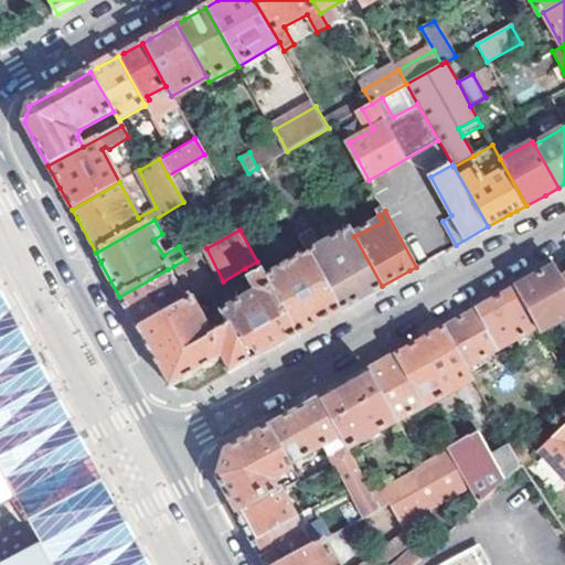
[(310,254),(340,309),(361,297),(382,286),(354,236),(352,231),(322,247),(313,232),(301,238),(310,254)]
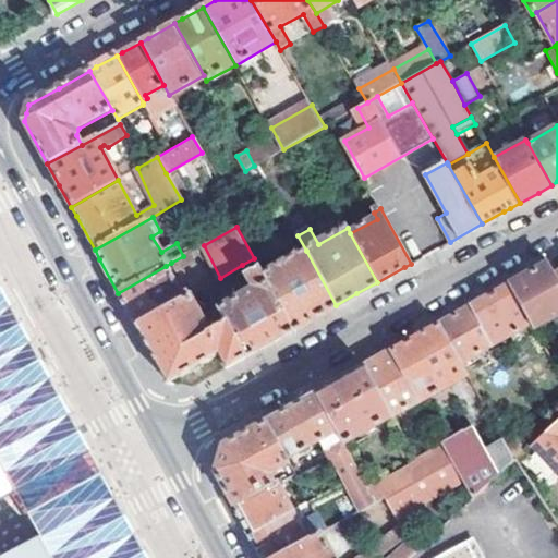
[(264,275),(293,329),(316,316),(336,305),(306,251),(264,275)]
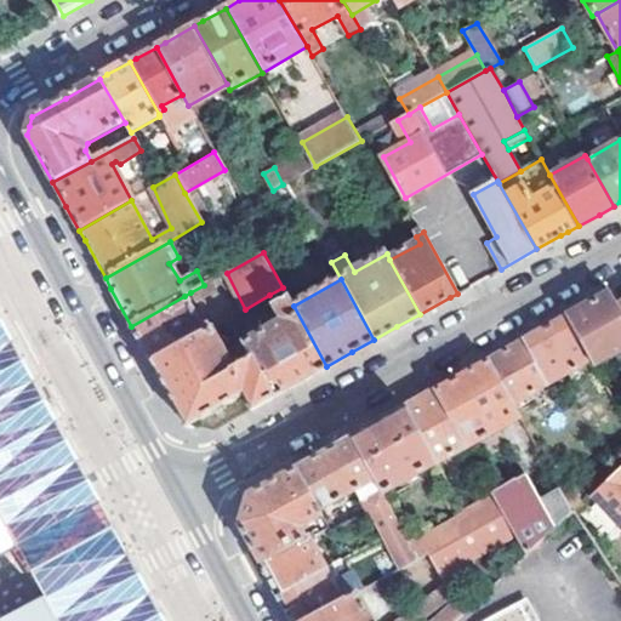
[(191,292),(197,303),(218,290),(212,280),(204,285),(191,292)]
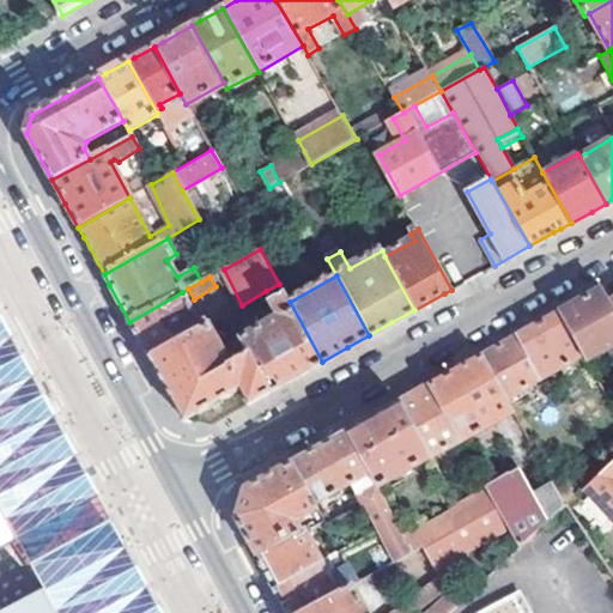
[(266,291),(271,299),(283,291),(279,284),(266,291)]
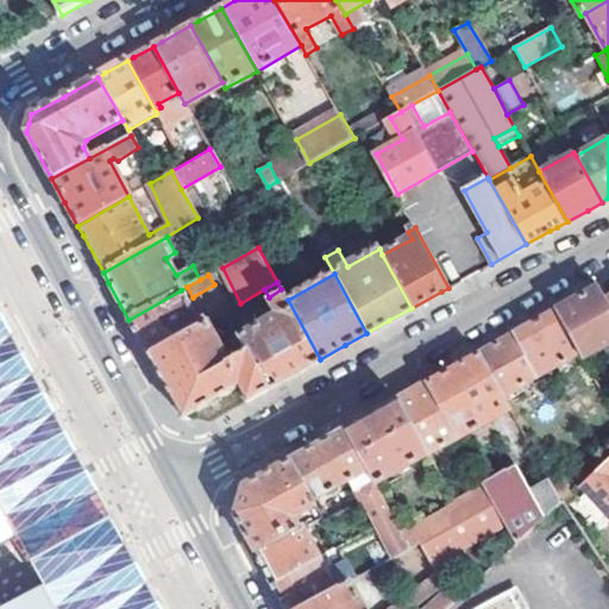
[(239,337),(268,389),(294,374),(320,359),(288,300),(281,289),(269,297),(278,314),(239,337)]
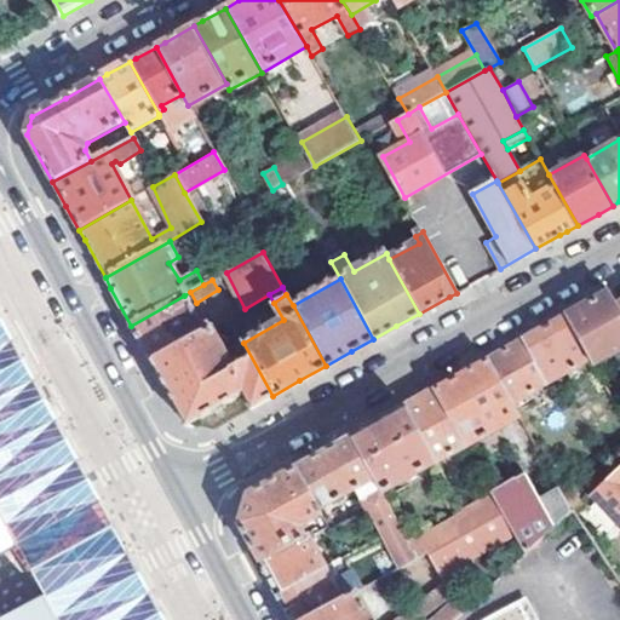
[(595,367),(619,351),(619,310),(618,305),(610,294),(603,298),(568,317),(592,360),(595,367)]
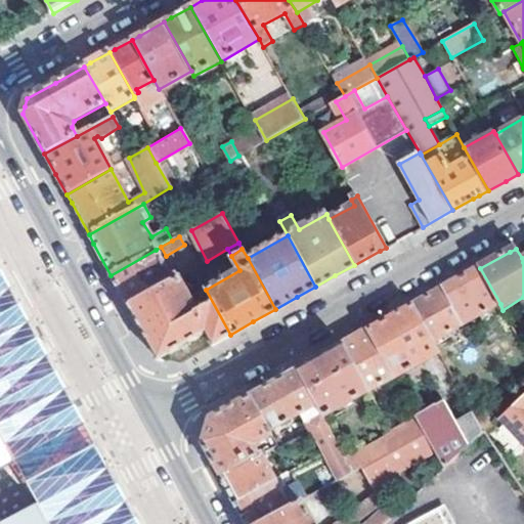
[(156,250),(111,275),(124,299),(128,306),(177,278),(174,273),(169,275),(156,250)]
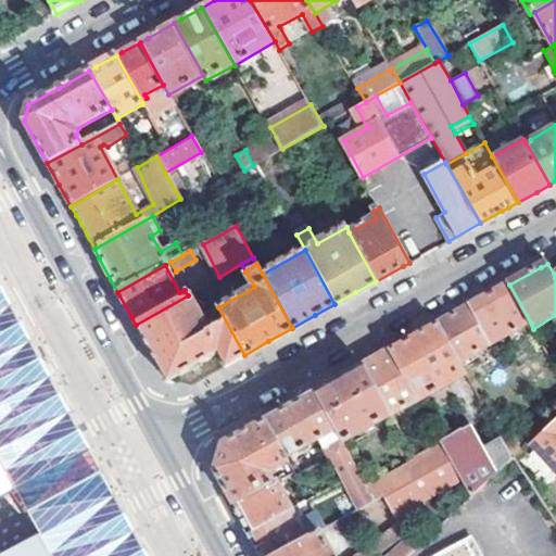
[(0,464),(15,493),(90,451),(88,447),(60,463),(49,429),(72,416),(0,283),(0,464)]
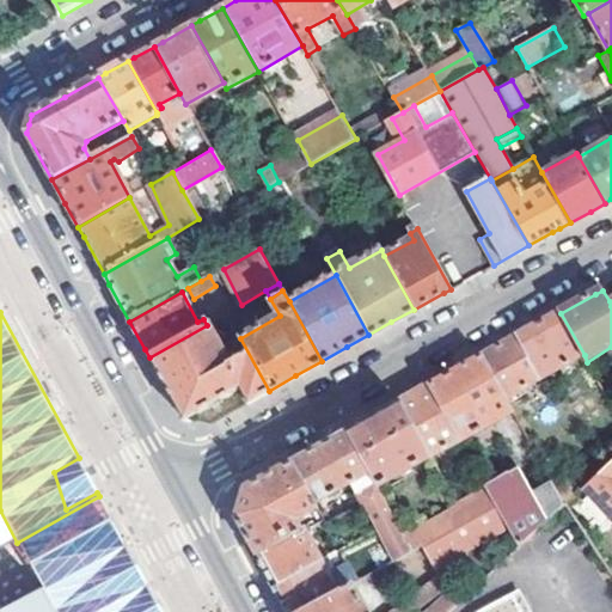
[(506,401),(585,355),(561,313),(524,334),(482,357),(506,401)]
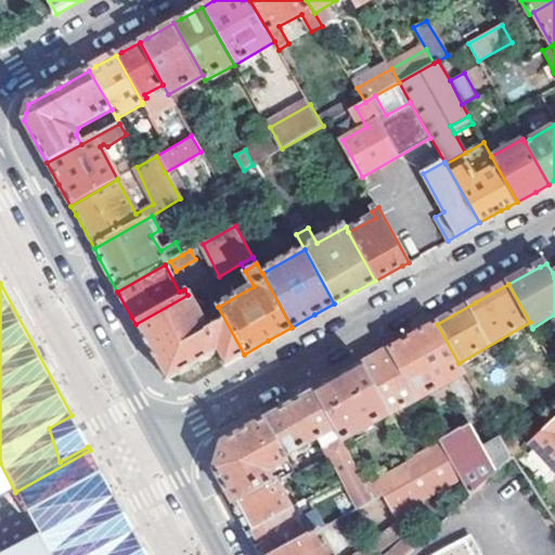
[(216,352),(222,366),(244,355),(218,307),(209,311),(213,317),(203,322),(188,295),(136,324),(149,348),(164,376),(169,378),(216,352)]
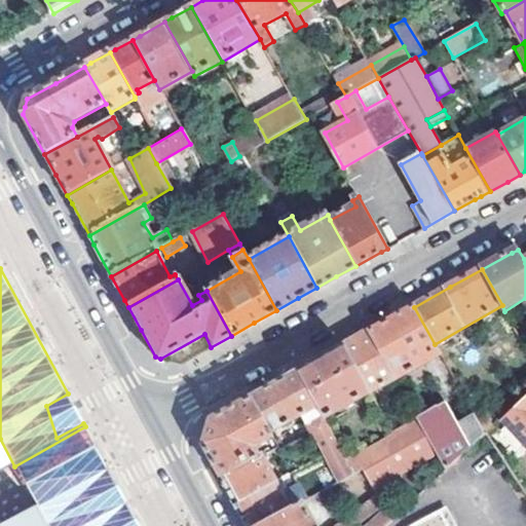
[(435,344),(414,307),(407,311),(370,332),(397,378),(440,353),(435,344)]
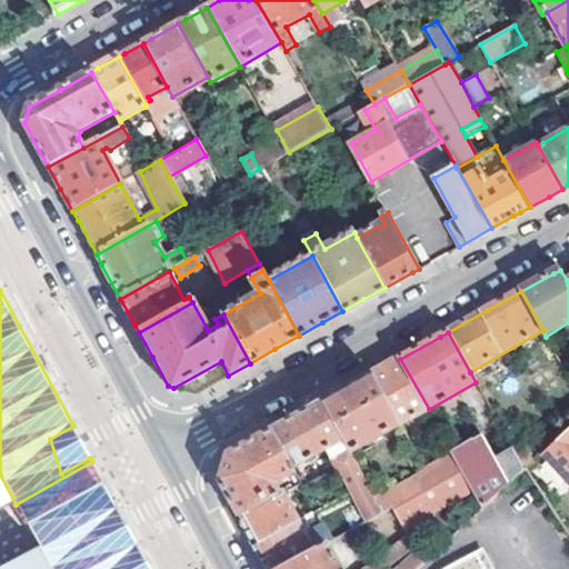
[(429,409),(400,359),(391,363),(372,375),(401,425),(429,409)]
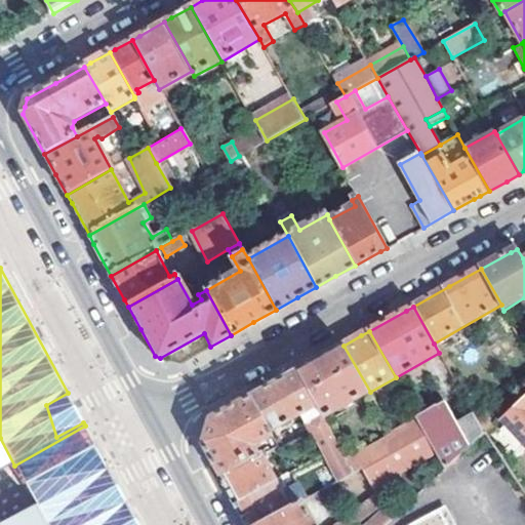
[(370,392),(344,346),(337,350),(299,371),(326,417),(370,392)]
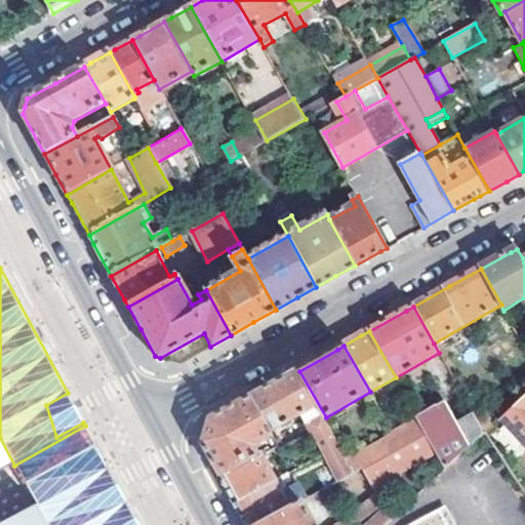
[(277,442),(280,447),(313,429),(340,477),(356,468),(351,458),(326,417),(299,371),(261,392),(250,398),(271,433),(300,415),(306,425),(277,442)]
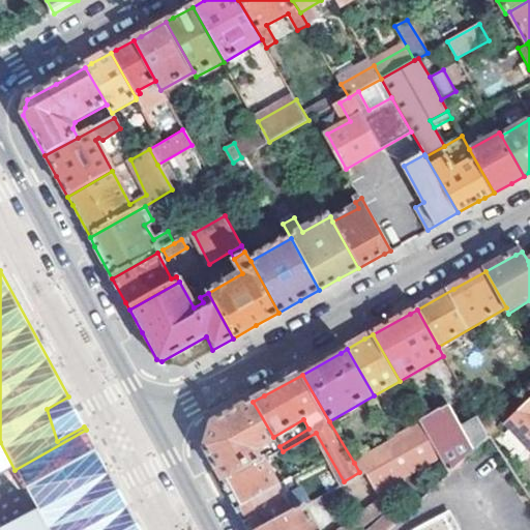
[(84,427),(68,396),(47,409),(57,441),(84,427)]
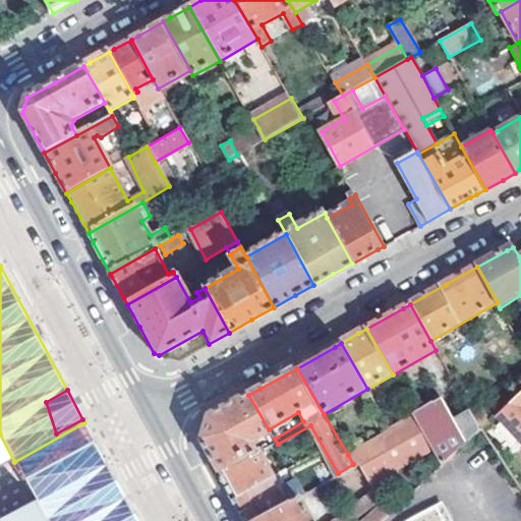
[(520,391),(496,414),(520,460),(520,391)]
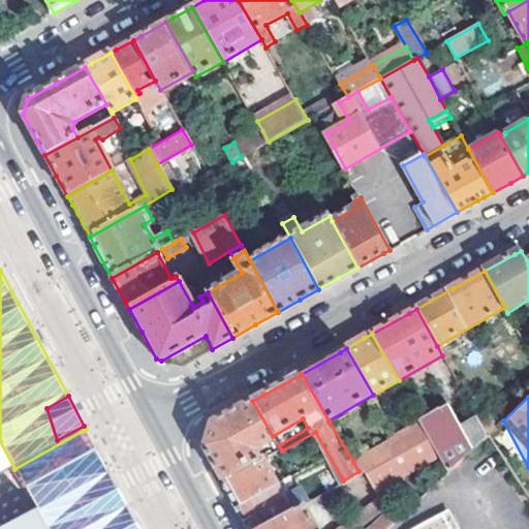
[(252,401),(212,424),(208,436),(205,448),(219,474),(222,479),(261,459),(257,449),(275,439),(273,436),(252,401)]
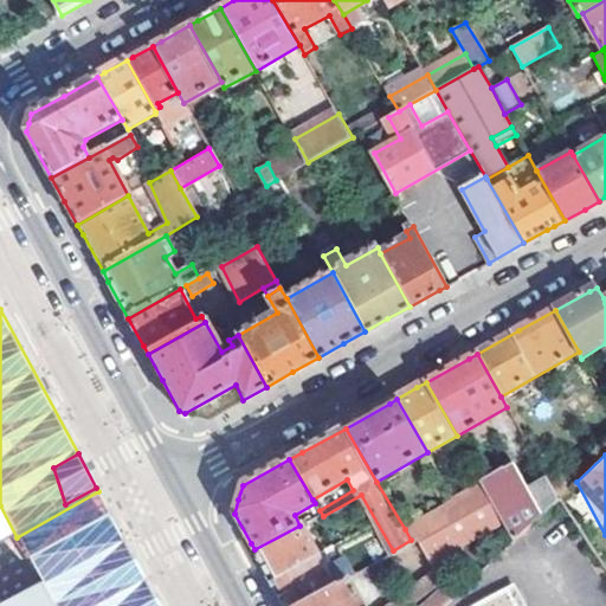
[(559,498),(547,477),(529,488),(514,462),(503,469),(498,462),(492,465),(496,471),(482,479),(483,483),(503,520),(515,539),(559,498)]
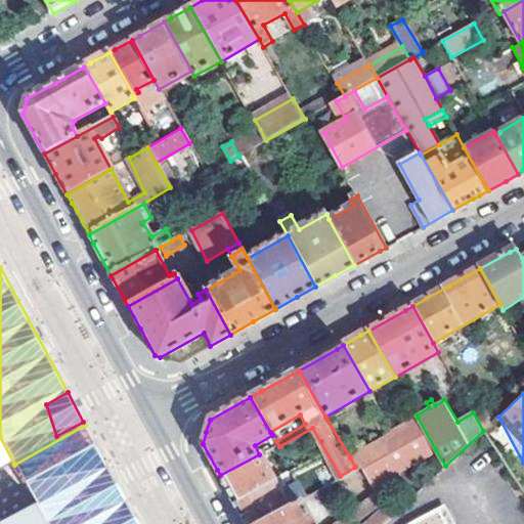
[(392,432),(350,457),(355,467),(362,463),(368,473),(373,480),(378,489),(380,493),(406,479),(400,469),(435,449),(418,418),(399,429),(395,422),(388,426),(392,432)]
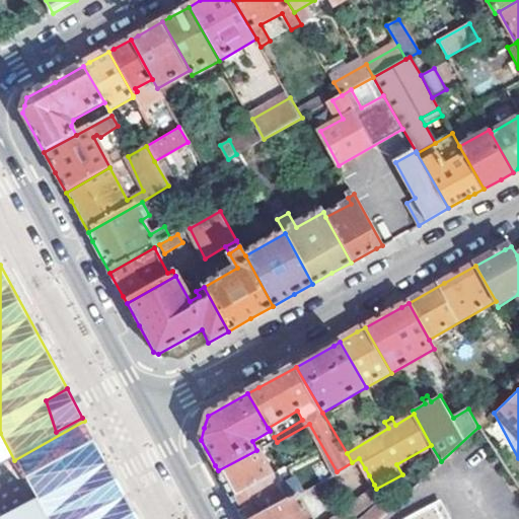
[(84,421),(14,460),(26,483),(35,501),(106,461),(94,440),(84,421)]
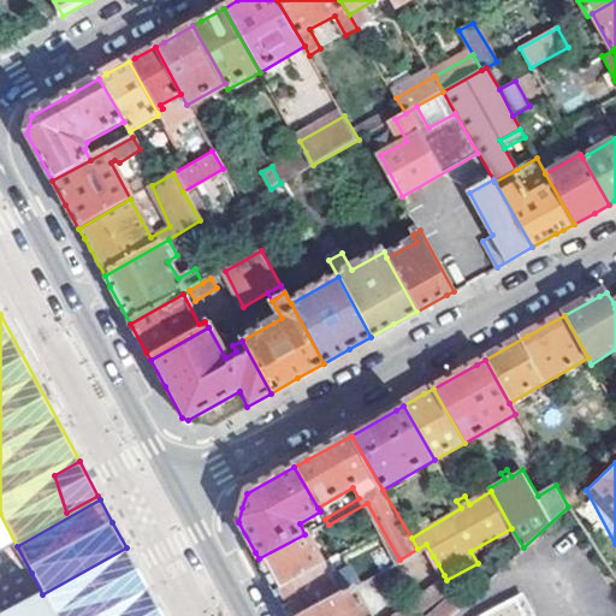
[(0,555),(17,546),(0,514),(0,555)]
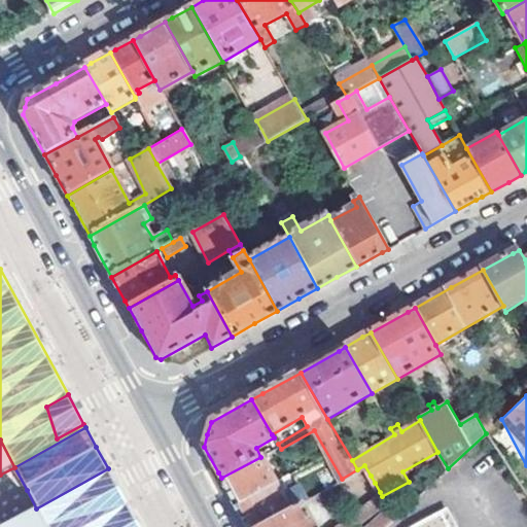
[(260,457),(221,478),(233,499),(236,504),(277,481),(262,456),(260,457)]
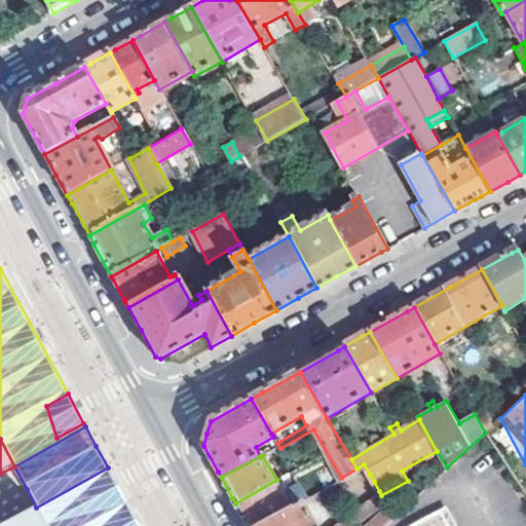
[(317,492),(324,503),(370,475),(364,464),(357,468),(341,478),(317,492)]
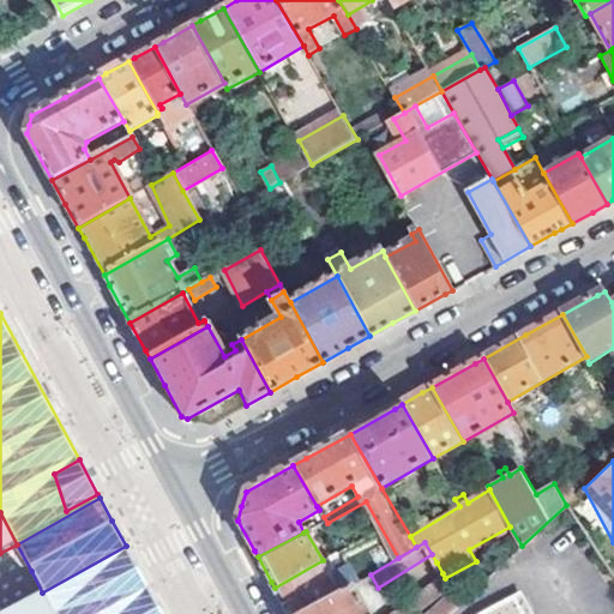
[(130,552),(126,546),(42,593),(54,613),(162,613),(148,587),(122,600),(98,569),(130,552)]
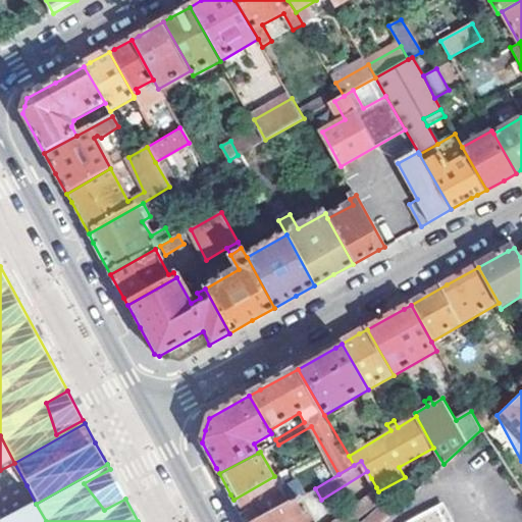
[(125,499),(110,469),(84,483),(104,510),(125,499)]
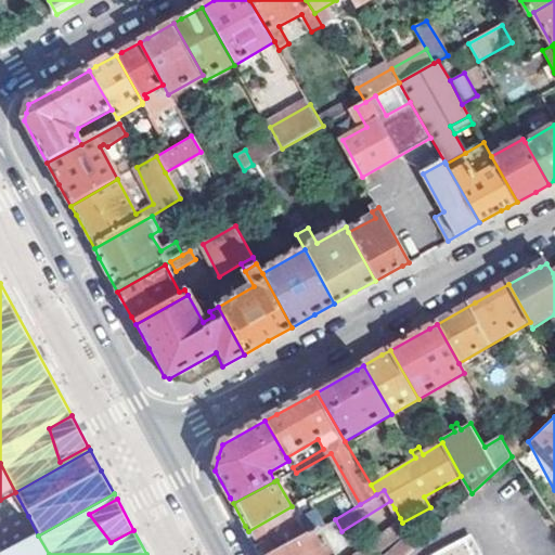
[(260,554),(269,554),(307,534),(292,506),(248,531),(259,553),(260,554)]
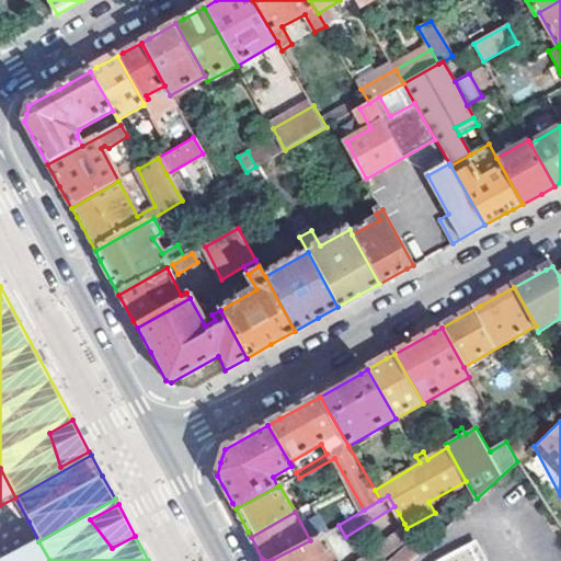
[(399,514),(351,547),(357,560),(404,524),(399,514)]
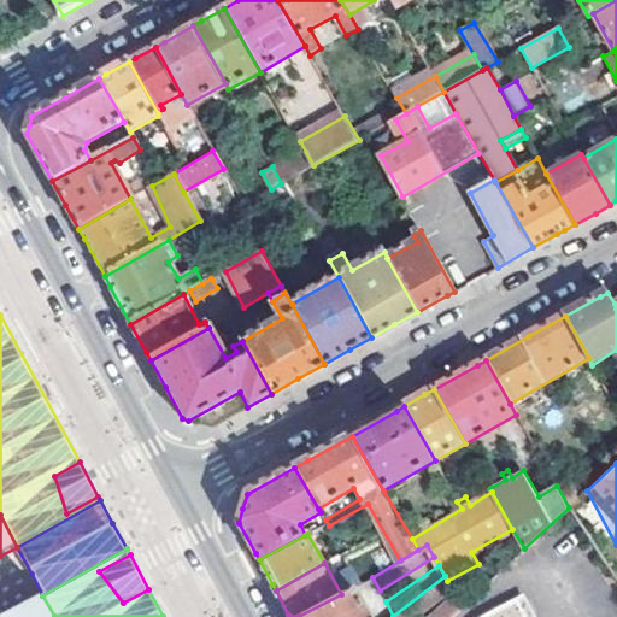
[(393,616),(415,616),(452,589),(447,581),(445,576),(393,616)]
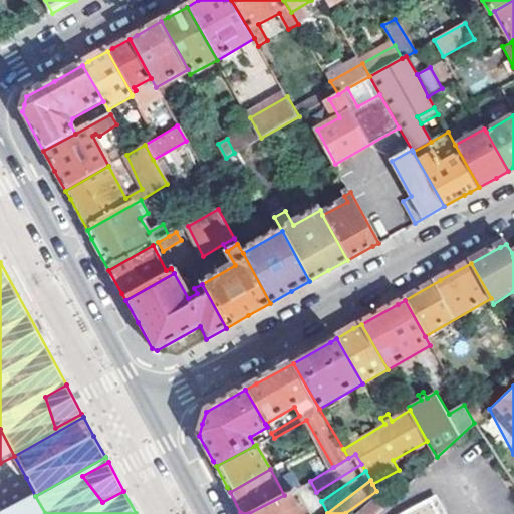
[(307,513),(294,489),(284,495),(249,513),(307,513)]
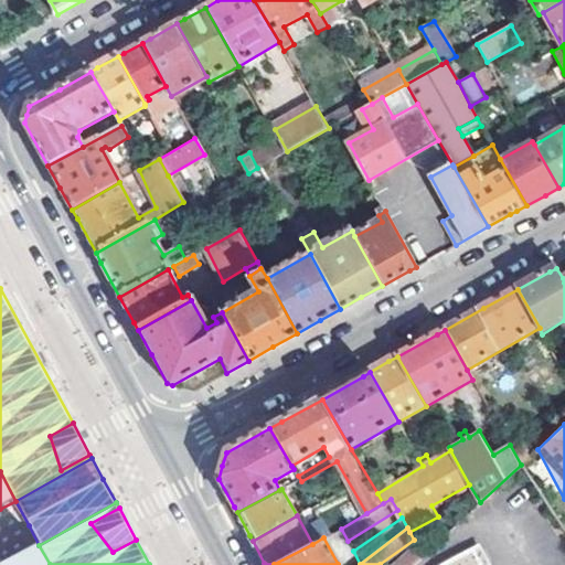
[(50,564),(39,545),(0,564),(50,564)]
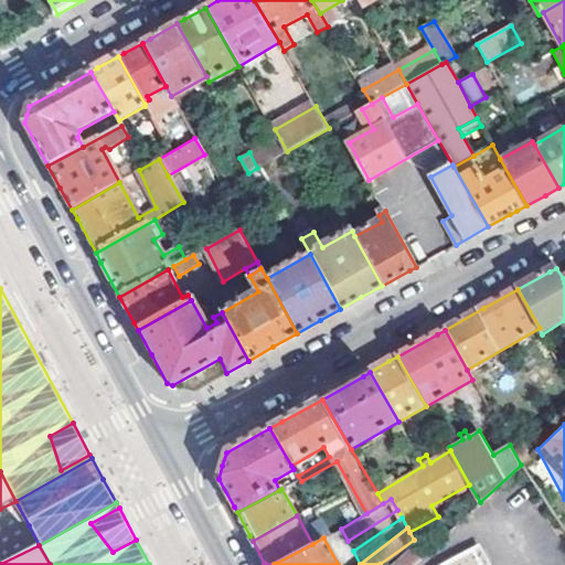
[(395,564),(412,564),(424,555),(417,545),(395,564)]
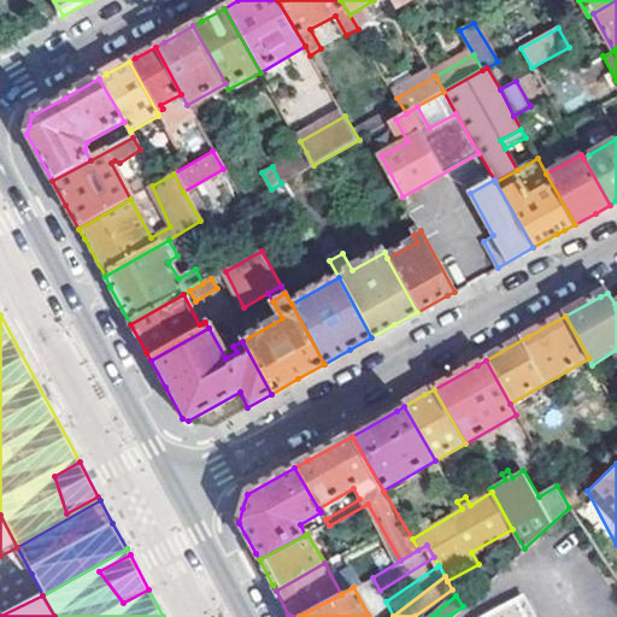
[(526,616),(516,598),(480,616),(526,616)]
